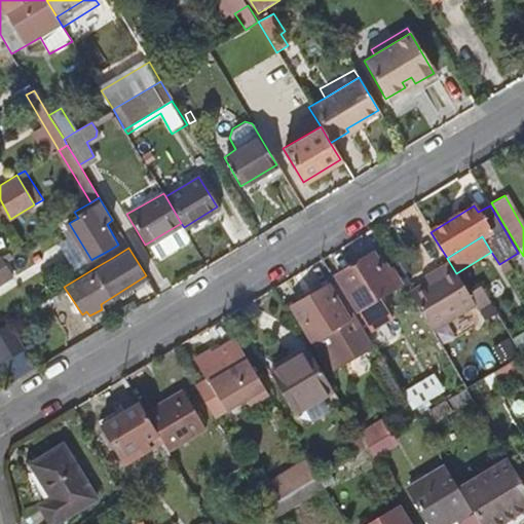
[(108,251),(92,259),(98,266),(112,258),(108,251)]
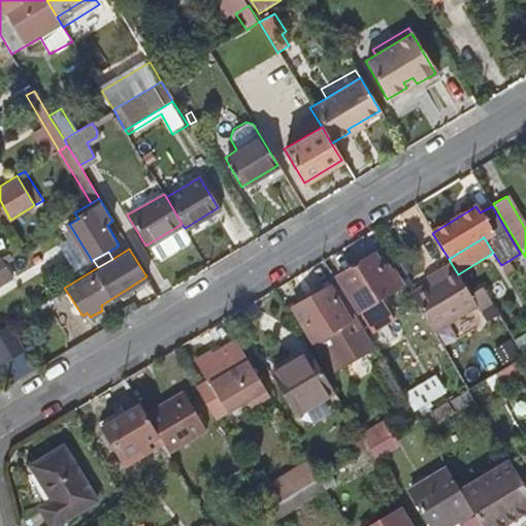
[(393,289),(372,253),(336,274),(357,310),(393,289)]
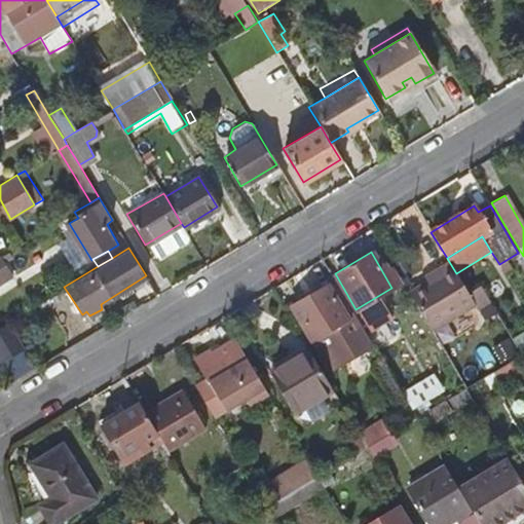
[(0,284),(10,278),(0,260),(0,284)]
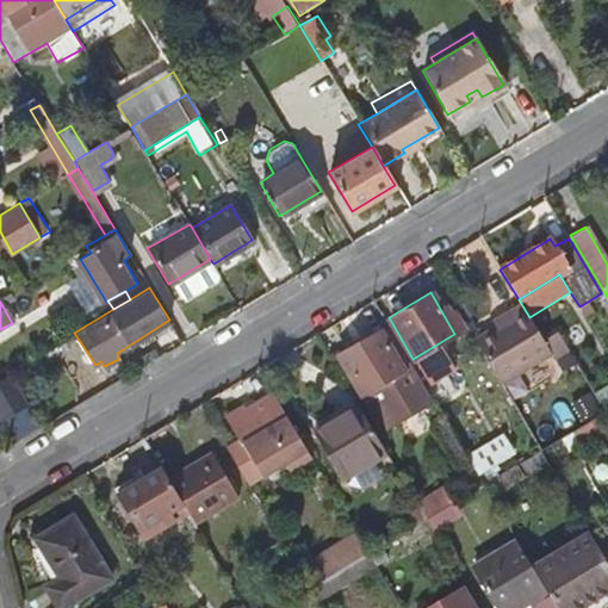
[(491,326),(473,339),(498,382),(550,352),(543,340),(541,336),(529,317),(520,302),(502,312),(504,317),(491,326)]
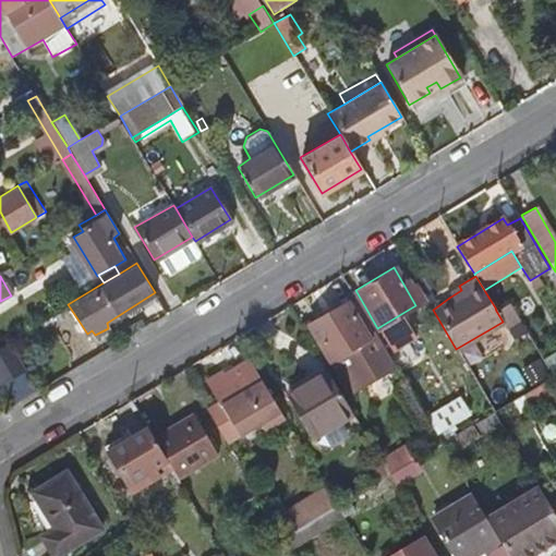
[(447,293),(449,298),(461,290),(459,286),(447,293)]
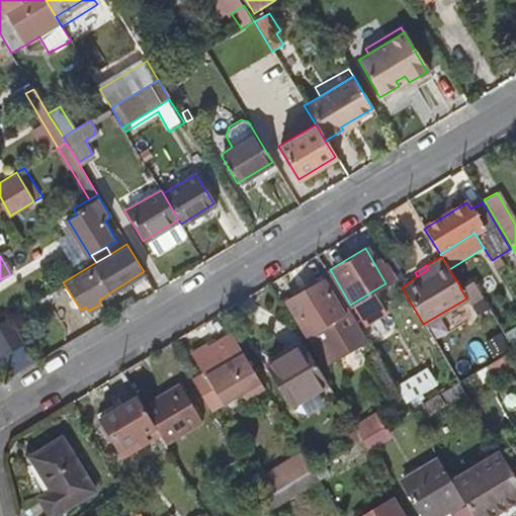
[(365,338),(328,276),(286,302),(324,365),(342,355),(340,352),(365,338)]
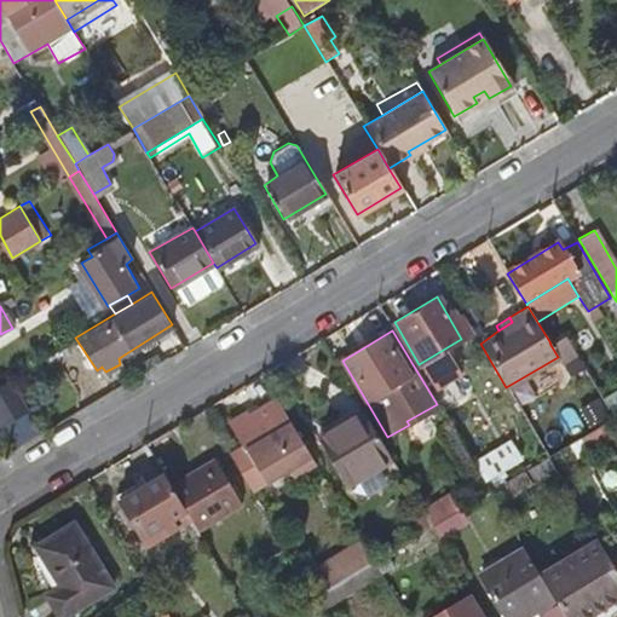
[(566,336),(558,341),(570,362),(577,357),(566,336)]
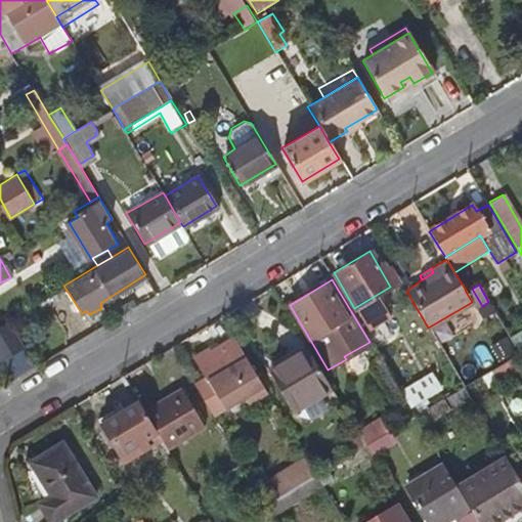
[(482,306),(472,289),(466,292),(472,302),(475,310),(482,306)]
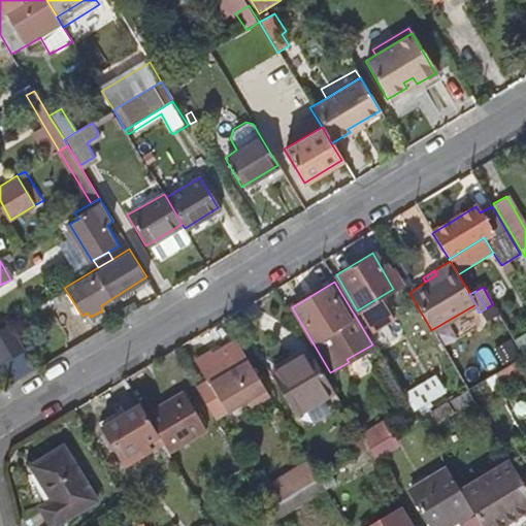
[(143,303),(139,297),(126,305),(130,313),(143,303)]
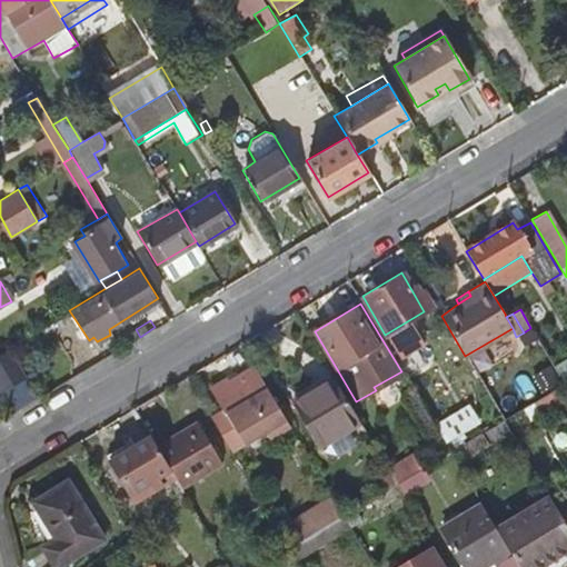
[(8,347),(0,351),(0,391),(26,377),(8,347)]
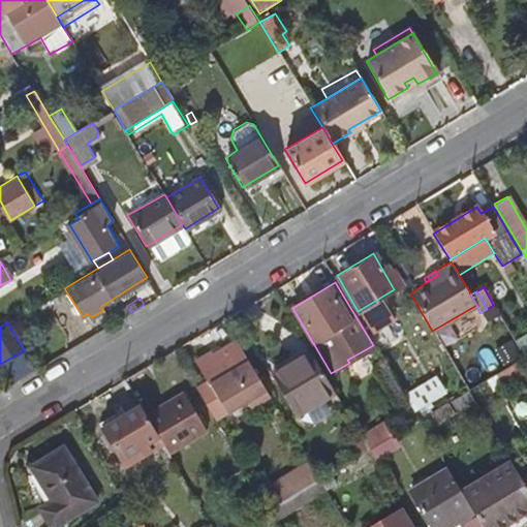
[(526,333),(515,340),(524,357),(526,353),(526,333)]
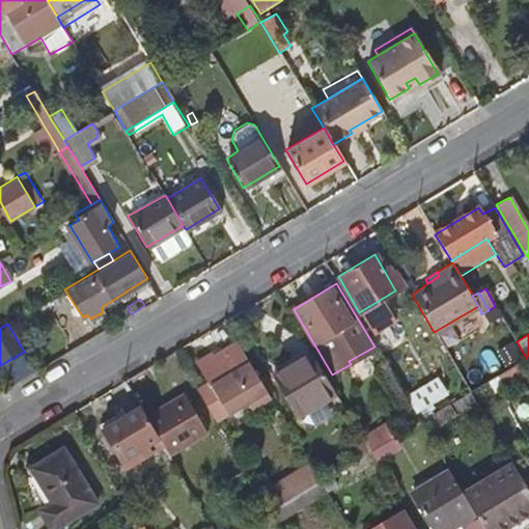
[(250,363),(237,341),(226,347),(239,369),(250,363)]
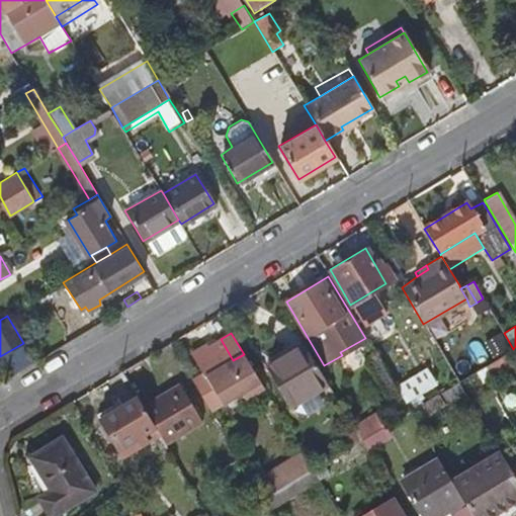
[(507,352),(496,334),(482,343),(493,361),(507,352)]
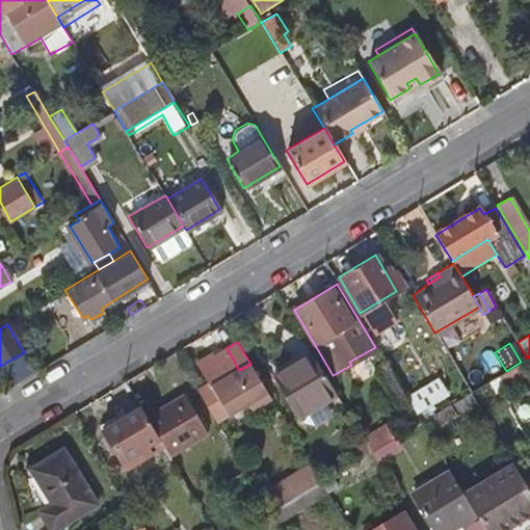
[(271,398),(250,364),(239,370),(227,348),(213,356),(210,352),(196,362),(208,379),(196,387),(217,423),(248,403),(253,409),(271,398)]
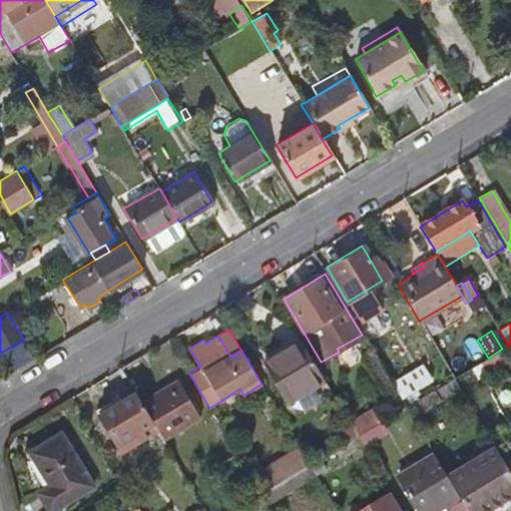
[(286,403),(325,381),(299,338),(260,361),(286,403)]
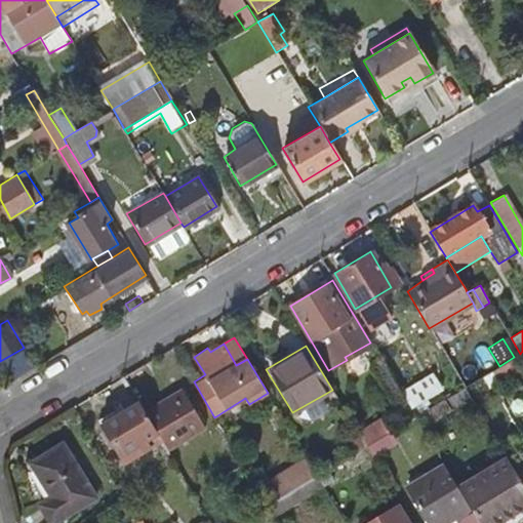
[(493,384),(520,367),(515,359),(514,357),(499,366),(487,373),(493,384)]
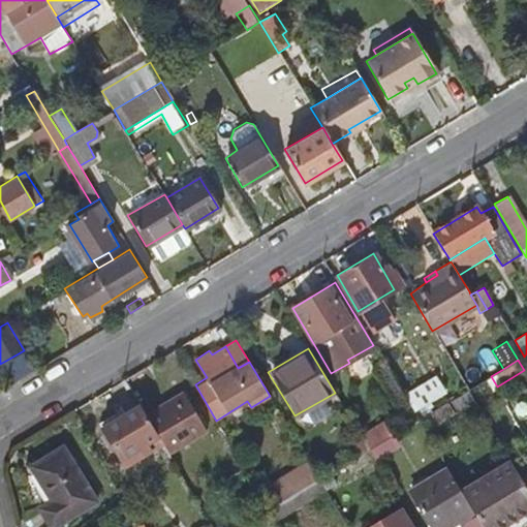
[(444,393),(434,377),(403,396),(413,411),(441,395),(444,393)]
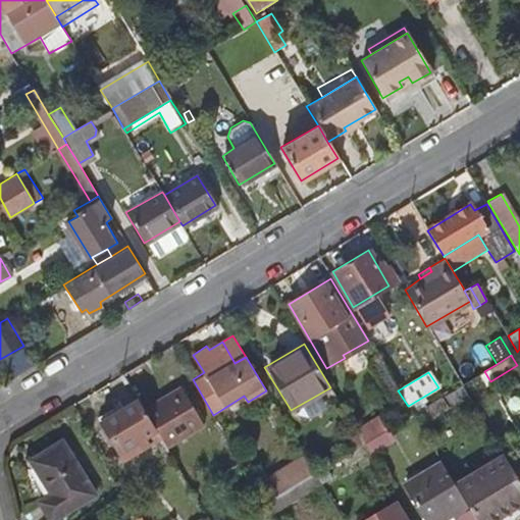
[(451,392),(427,406),(434,417),(448,409),(449,410),(469,397),(462,384),(451,392)]
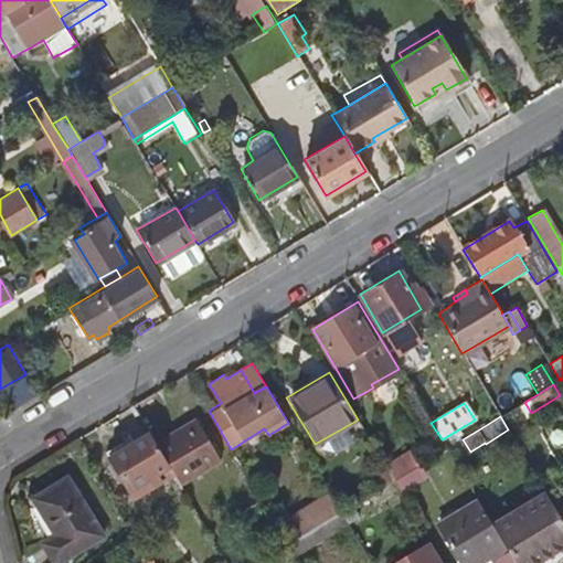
[(220,459),(194,417),(156,442),(170,466),(180,484),(220,459)]
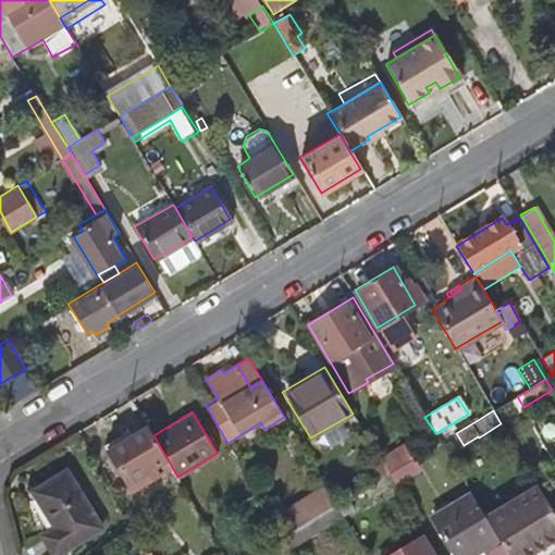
[(465,416),(435,433),(441,442),(456,433),(481,418),(479,415),(468,420),(465,416)]
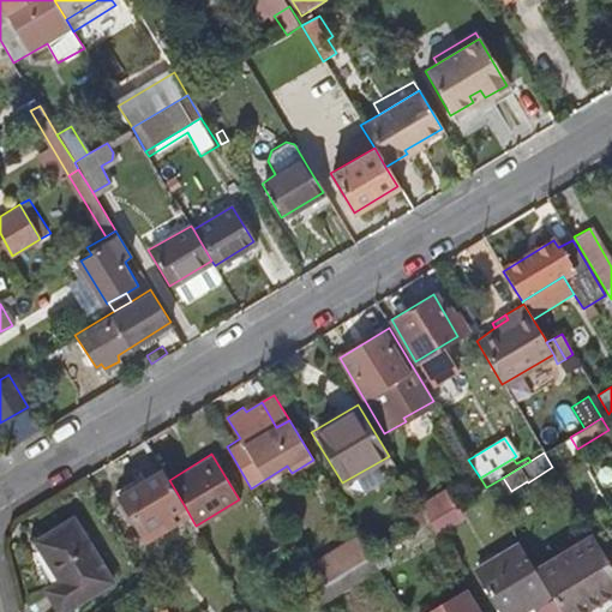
[(169,480),(162,469),(117,497),(138,533),(185,507),(169,480)]
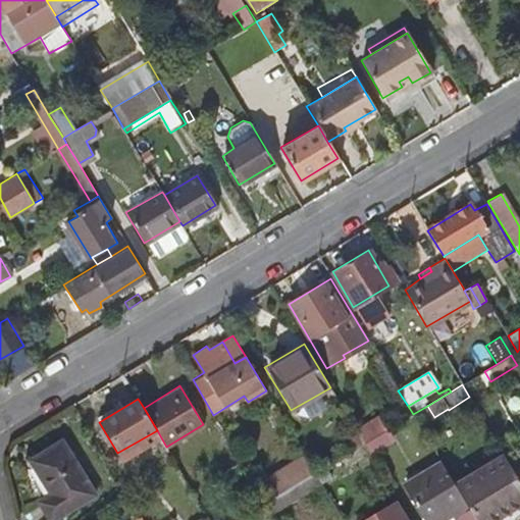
[(356,429),(364,444),(386,430),(378,417),(356,429)]
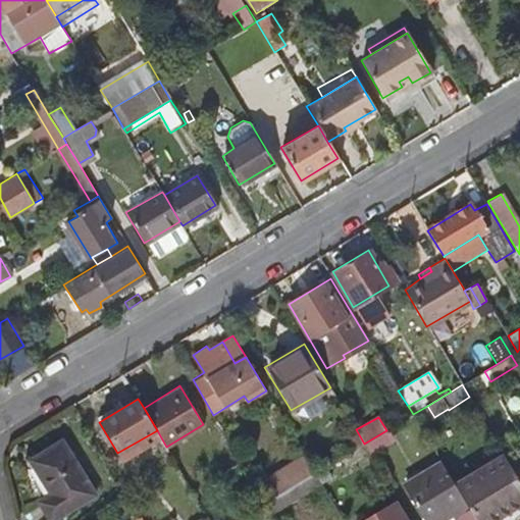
[(387,429),(386,430),(364,444),(370,454),(393,438),(387,429)]
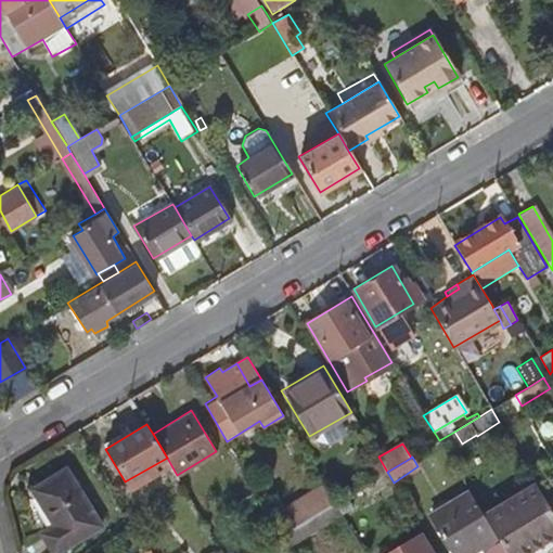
[(56,552),(102,527),(66,468),(33,488),(53,525),(43,531),(54,552),(56,552)]
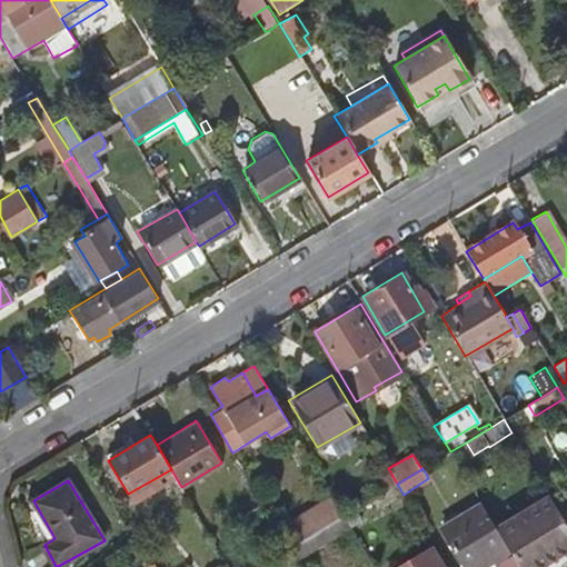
[(290,548),(344,516),(331,495),(278,528),(290,548)]
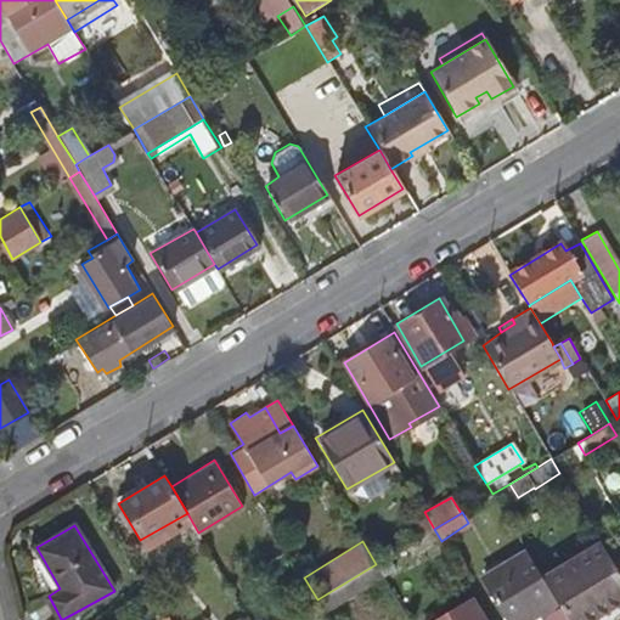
[(567,619),(592,619),(619,603),(619,574),(601,542),(542,578),(556,601),(567,619)]
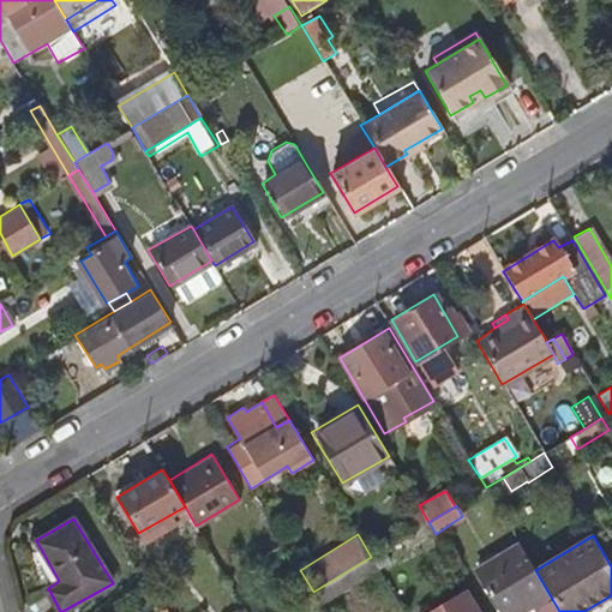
[(498,611),(517,611),(549,593),(535,570),(520,544),(475,571),(498,611)]
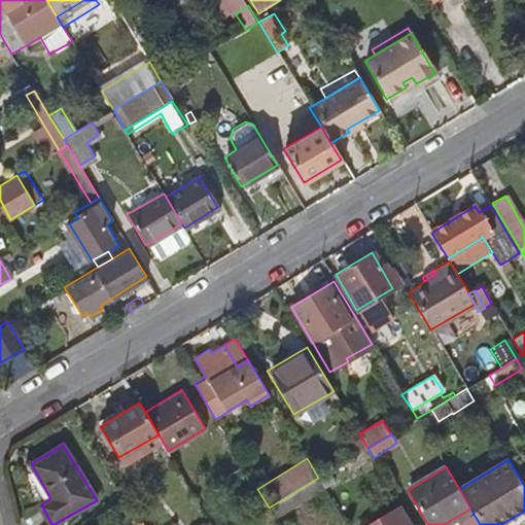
[(269,508),(273,515),(322,485),(318,478),(269,508)]
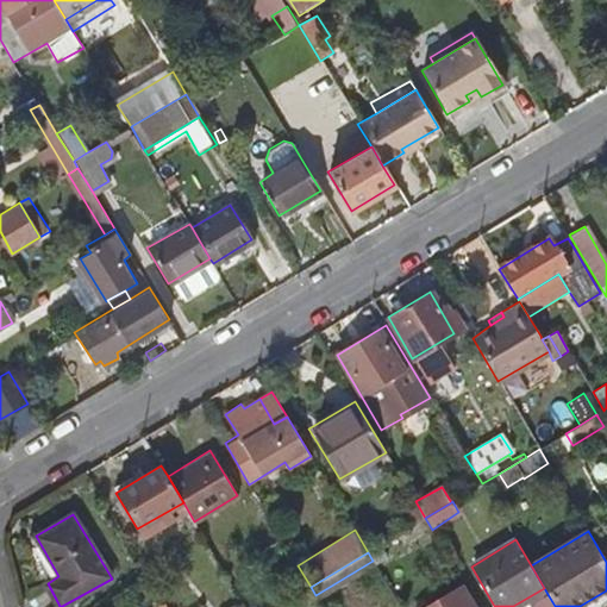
[(470,606),(460,588),(426,606),(470,606)]
